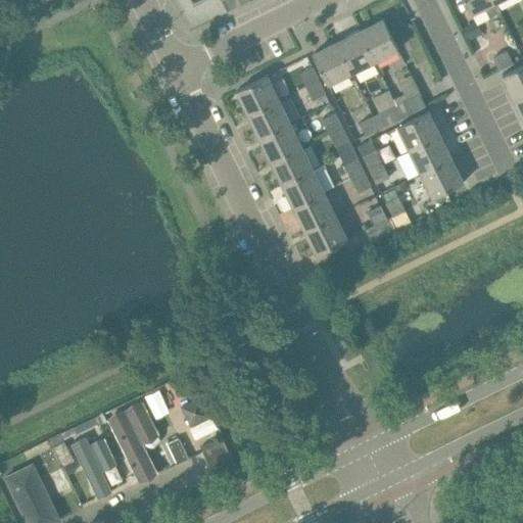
[(495,2),(494,0),(465,0),(471,12),(471,14),(484,7),(489,17),(501,12),(496,4),(495,2)]
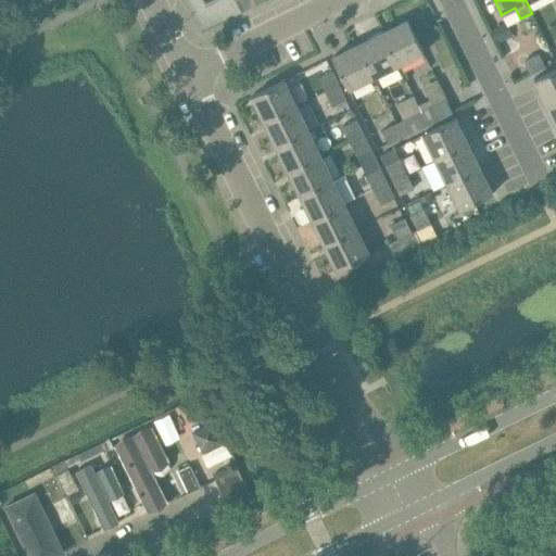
[(408,20),(382,33),(399,65),(425,52),(424,51),(422,51),(412,28),(408,22),(409,22),(408,20)]
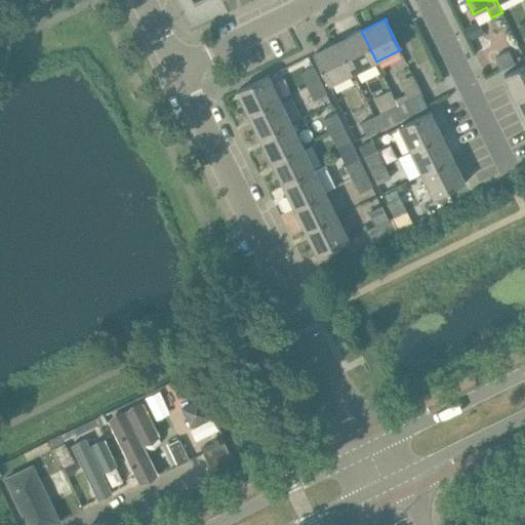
[(482,36),(476,24),(465,29),(471,41),(482,36)]
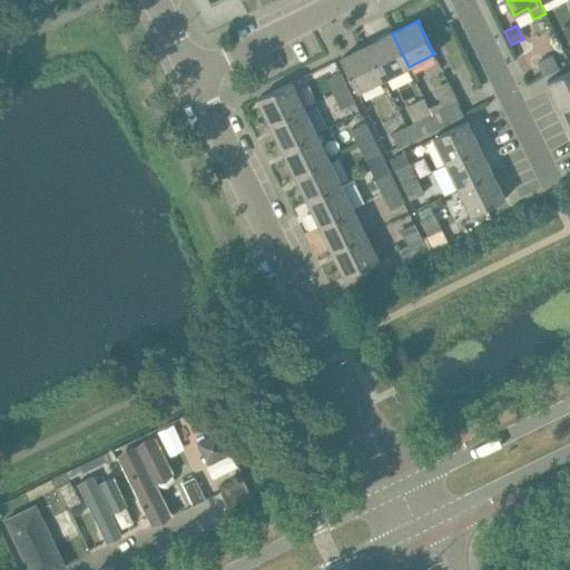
[(409,67),(392,33),(367,46),(383,79),(409,67)]
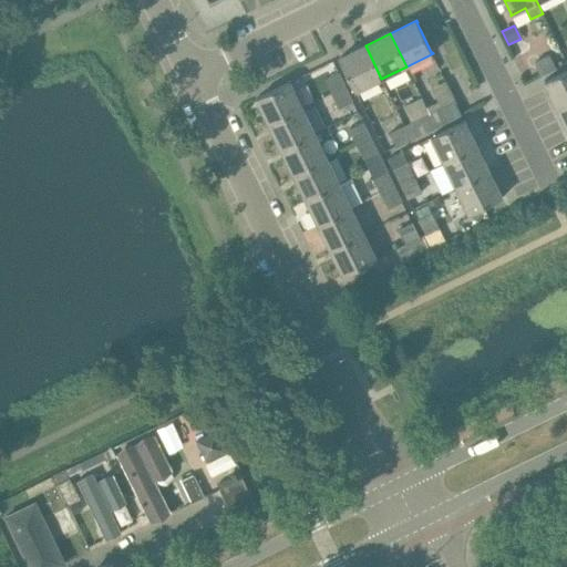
[(356,91),(381,79),(366,45),(339,58),(356,91)]
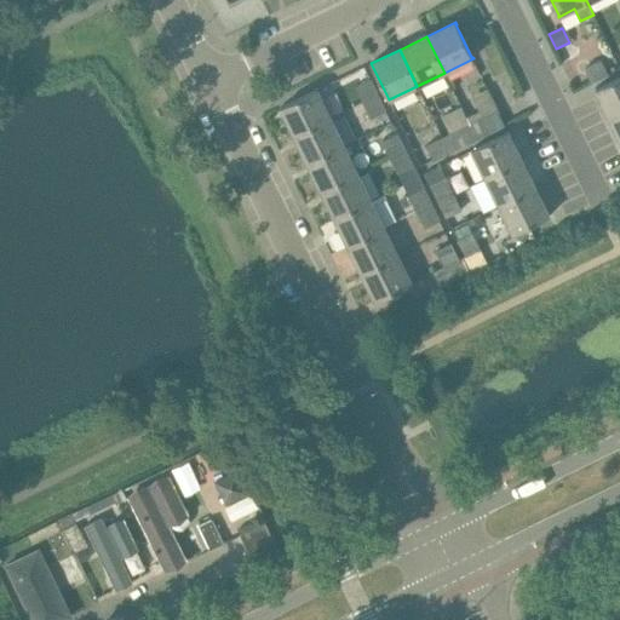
[(608,74),(601,59),(584,68),(591,82),(608,74)]
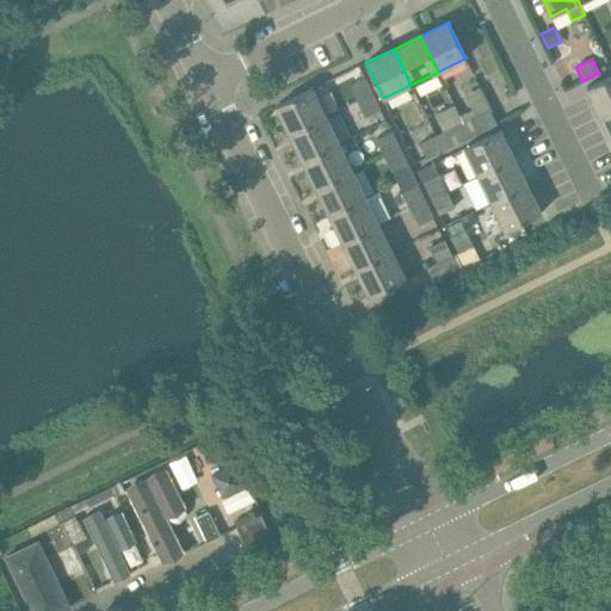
[(600,116),(610,110),(610,75),(588,87),(586,87),(600,116)]
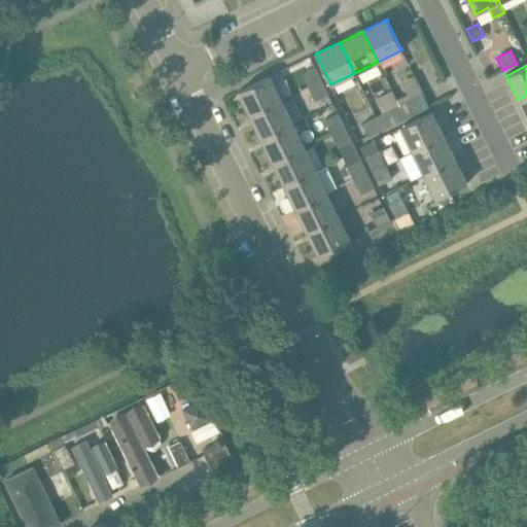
[(309,88),(321,81),(314,67),(302,73),(309,88)]
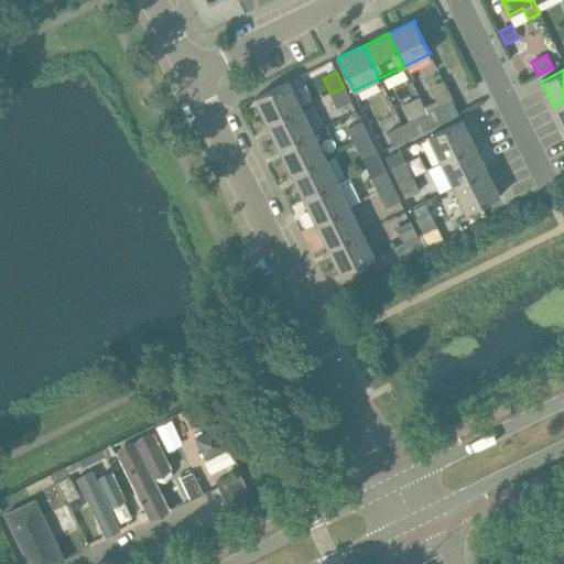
[(256,98),(268,123),(301,107),(289,82),(256,98)]
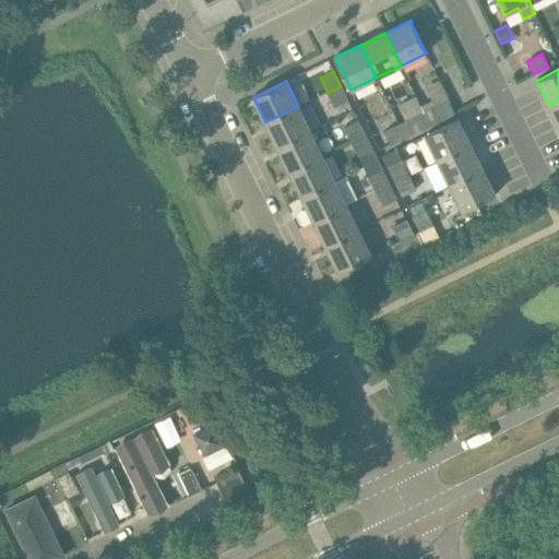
[(348,100),(341,86),(328,93),(334,107),(348,100)]
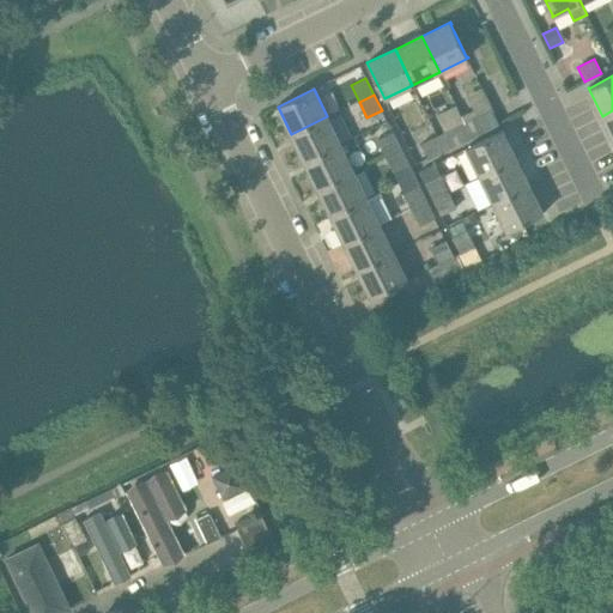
[(492,109),(465,122),(472,138),(499,125),(498,122),(499,122),(492,109)]
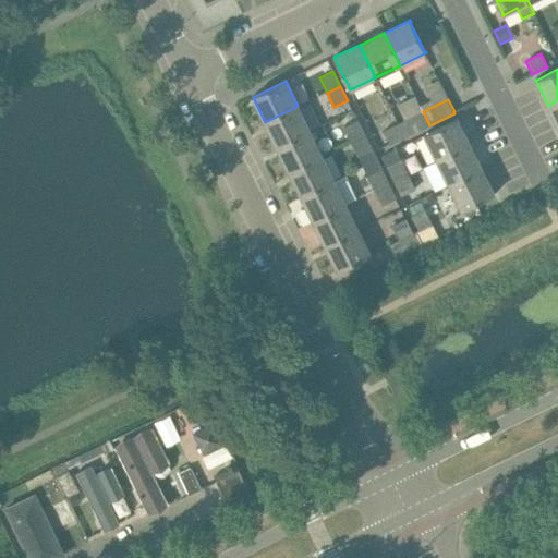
[(557,125),(557,100),(548,106),(557,125)]
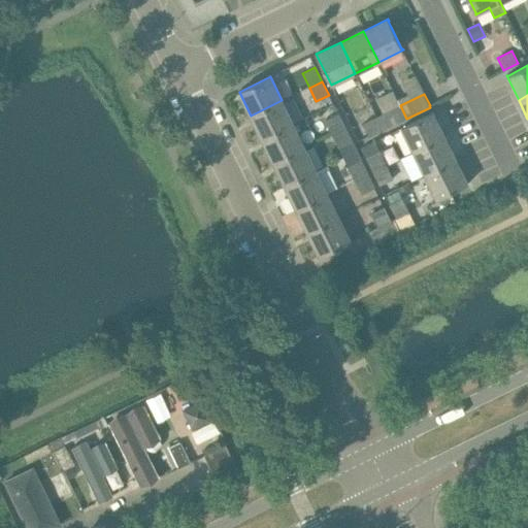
[(251,116),(262,138),(293,124),(282,100),(251,116)]
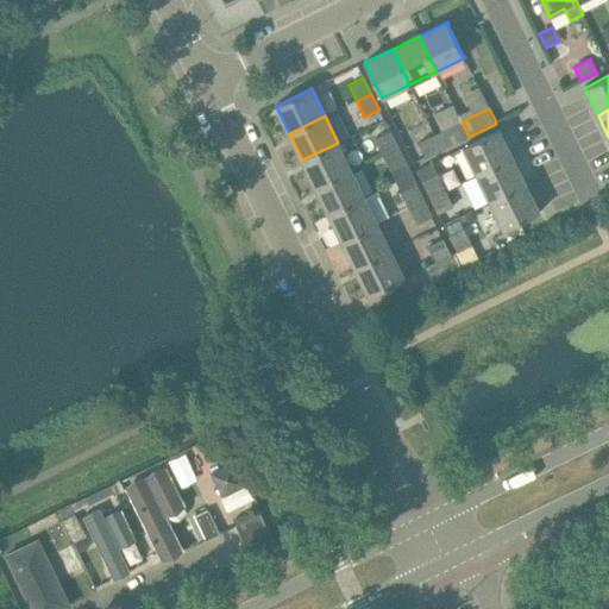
[(441,150),(469,137),(462,121),(434,135),(441,150)]
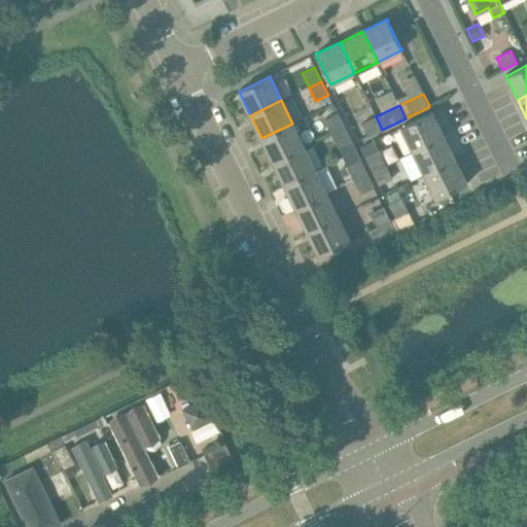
[(400,128),(413,151),(444,136),(432,112),(400,128)]
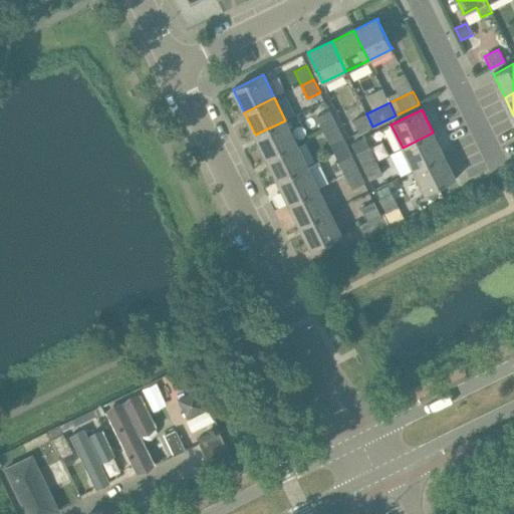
[(323,131),(336,124),(329,110),(316,116),(323,131)]
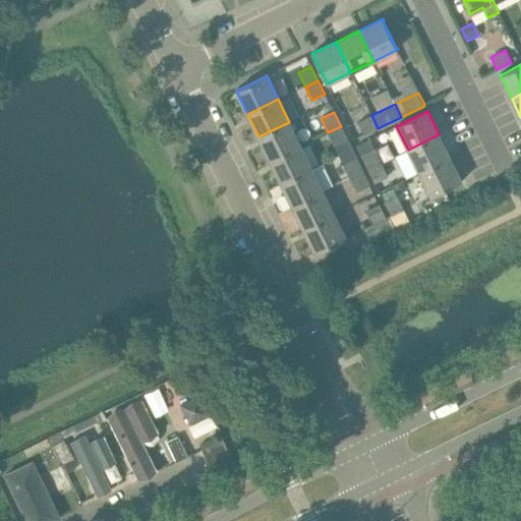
[(378,128),(371,115),(357,122),(363,135),(378,128)]
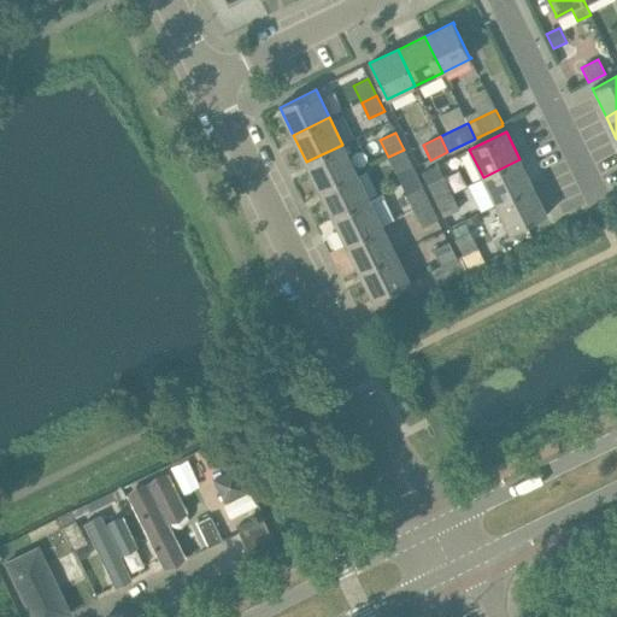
[(342,145),(306,162),(319,189),(354,172),(342,145)]
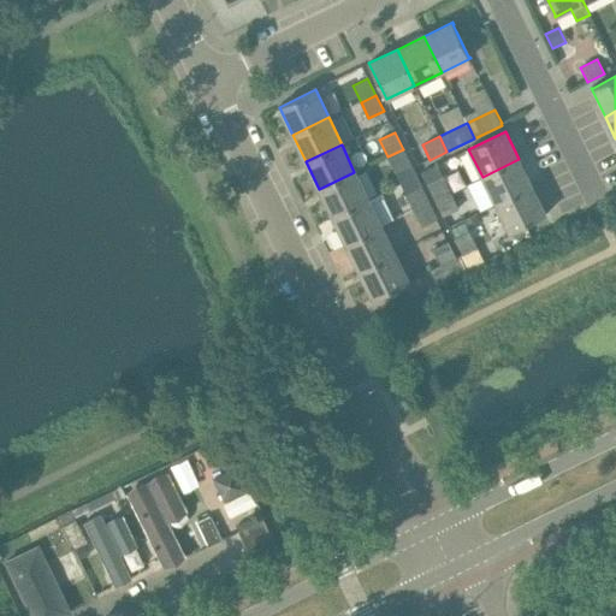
[(410,165),(403,149),(388,157),(395,172),(410,165)]
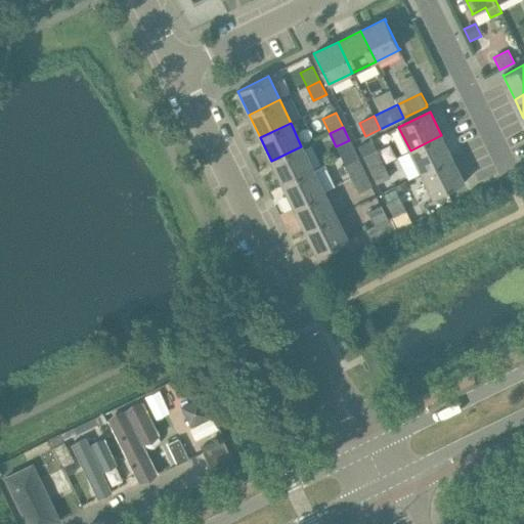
[(410,150),(422,174),(452,159),(441,135),(410,150)]
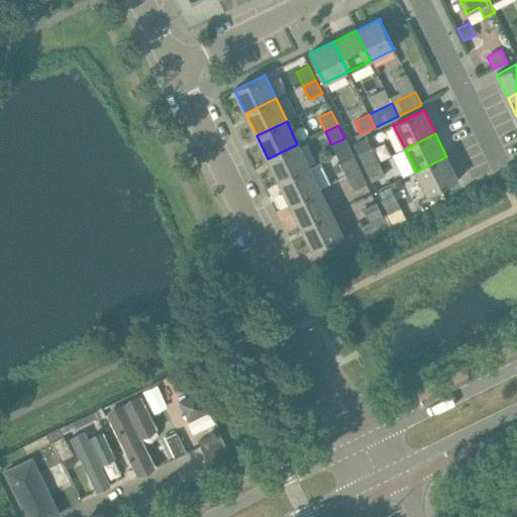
[(365,168),(378,162),(367,138),(353,144),(365,168)]
